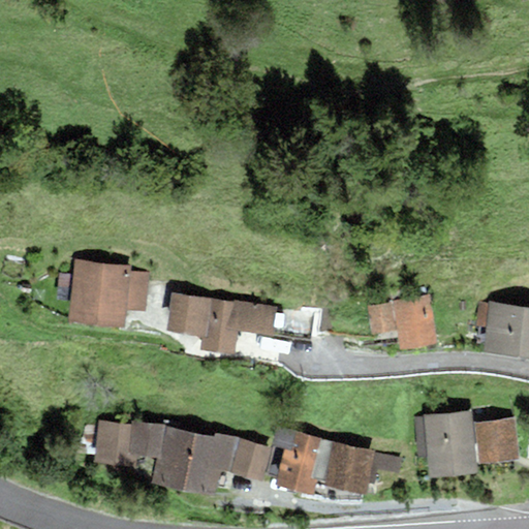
[(129,263),(73,258),(68,319),(124,325),(125,309),(146,311),(150,272),(129,270),(129,263)]
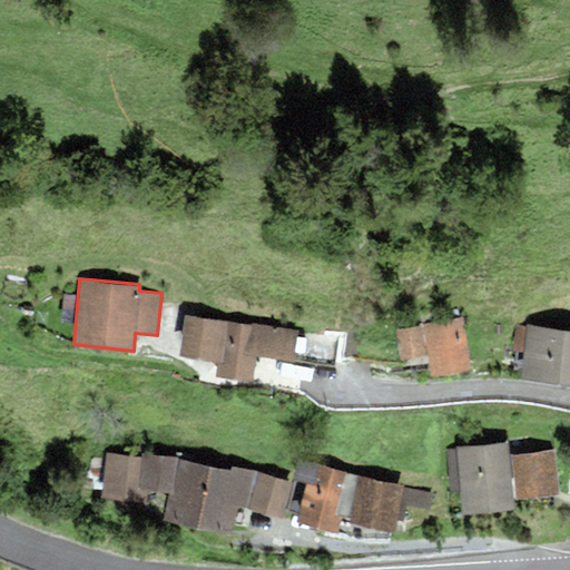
[(296,330),(185,315),(179,355),(219,360),(217,374),(253,379),(256,354),(292,359),(296,330)]
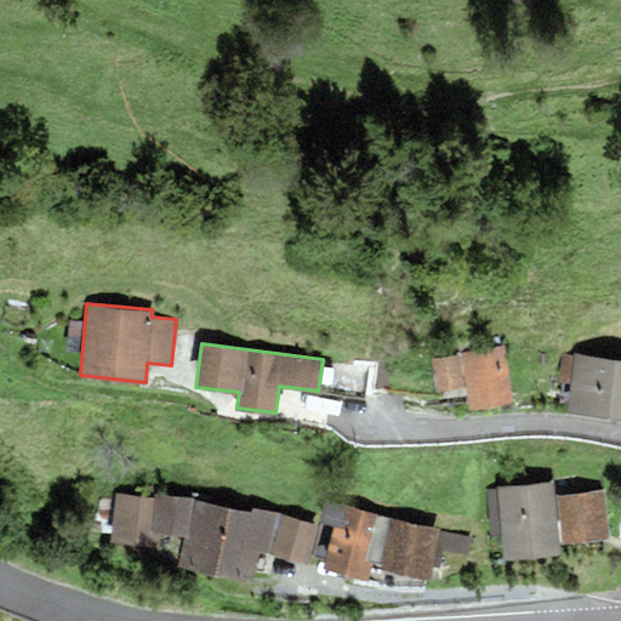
[(505,346),(429,355),(434,391),(466,387),(468,408),(512,402),(505,346)]
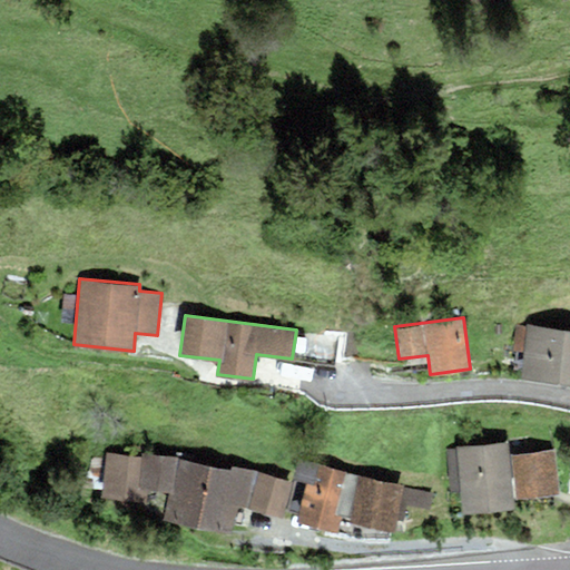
[(569,330),(527,325),(521,377),(569,382),(569,330)]
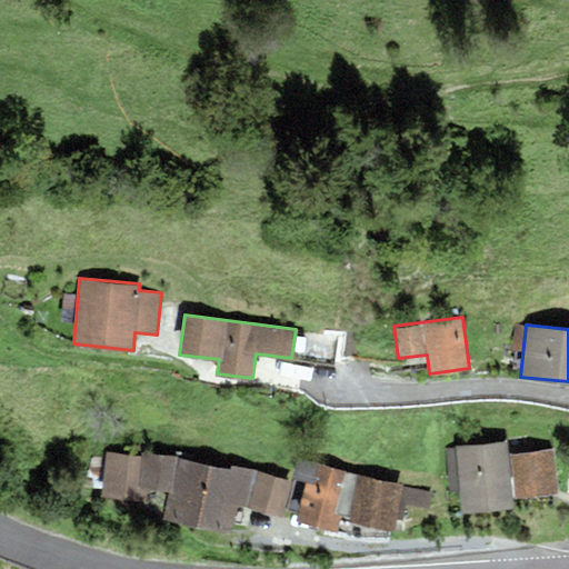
[(338,335),(296,329),(291,358),(335,365),(338,335)]
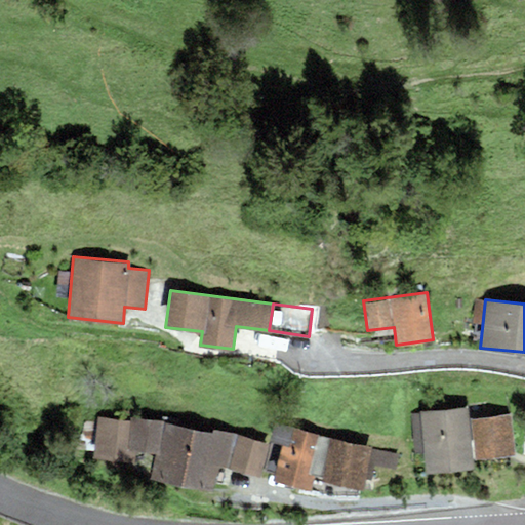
[(468,405),(419,411),(427,473),(474,468),(474,459),(515,454),(510,413),(470,418),(468,405)]
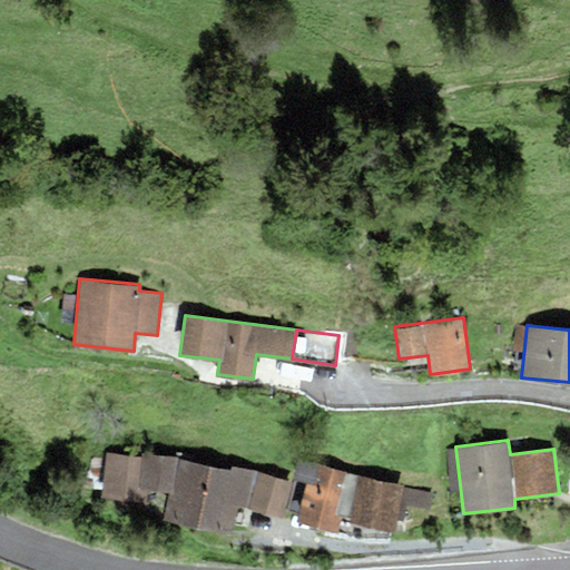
[(140,455),(106,452),(100,497),(148,502),(149,491),(168,493),(172,493),(177,455),(141,451),(140,455)]
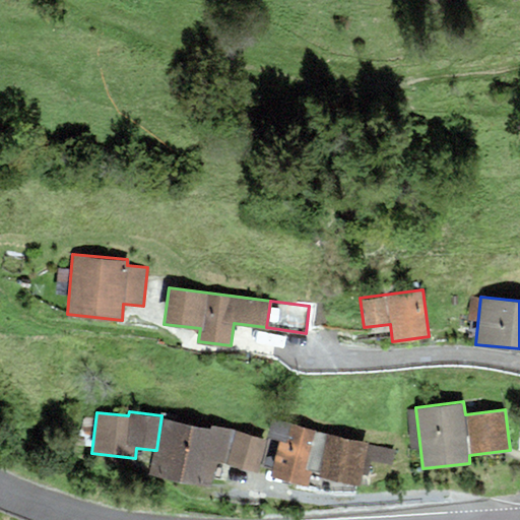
[(211,428),(161,415),(156,450),(153,450),(150,472),(212,486),(217,461),(257,470),(267,439),(211,425),(211,428)]
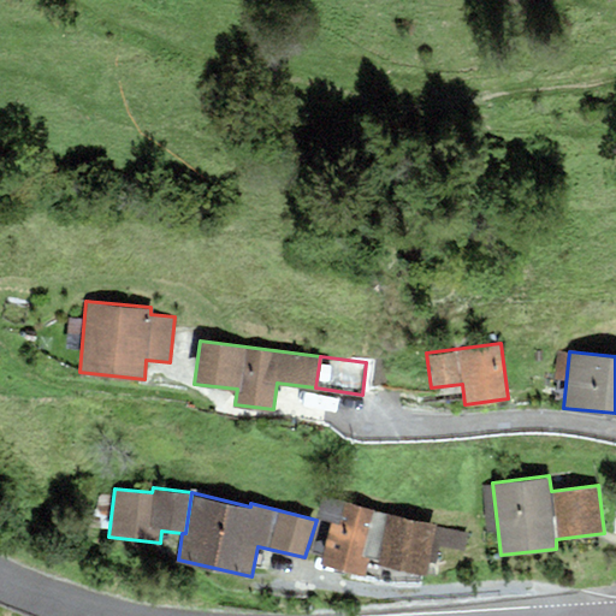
[(469,531),(323,496),(317,517),(331,521),(321,562),(366,573),(369,561),(427,575),(431,562),(436,563),(440,544),(466,550),(469,531)]
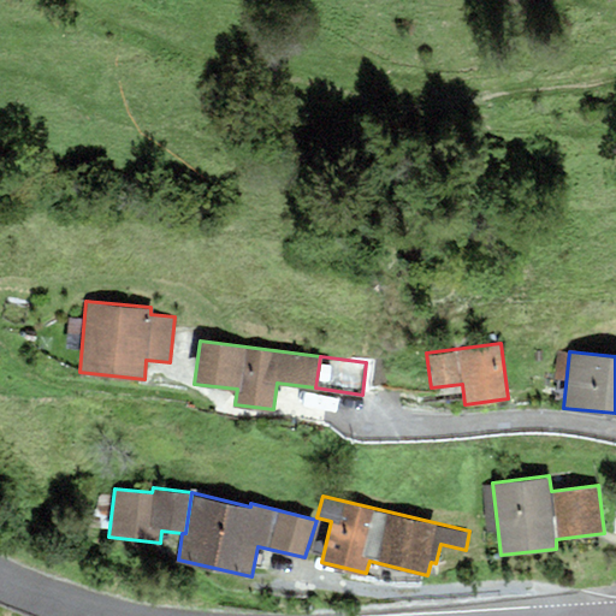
All buildings are outlined.
